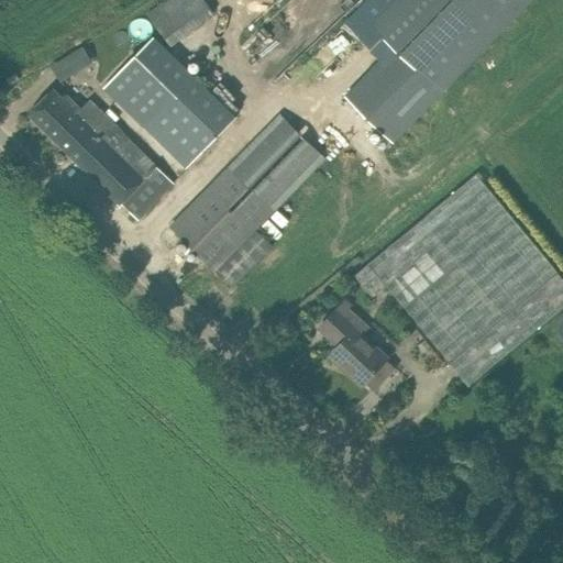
[(213,14),(202,0),(166,0),(147,14),(172,45),(213,14)]
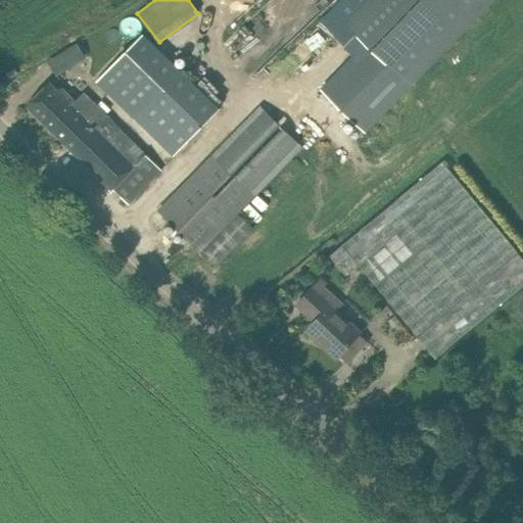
[(363,130),(489,0),(378,0),(351,28),(367,43),(321,90),(363,130)]
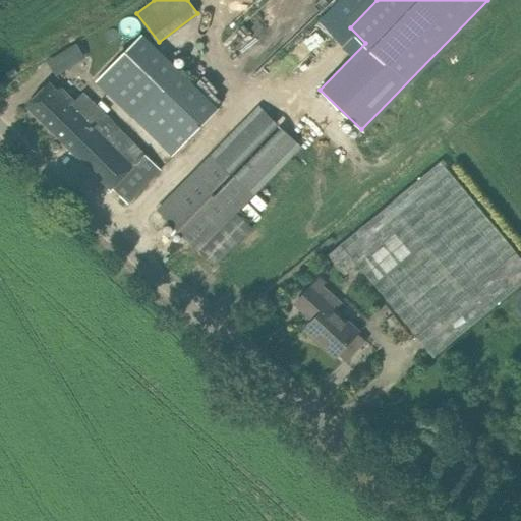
[(143,33),(139,37),(97,80),(173,156),(219,107),(143,33)]
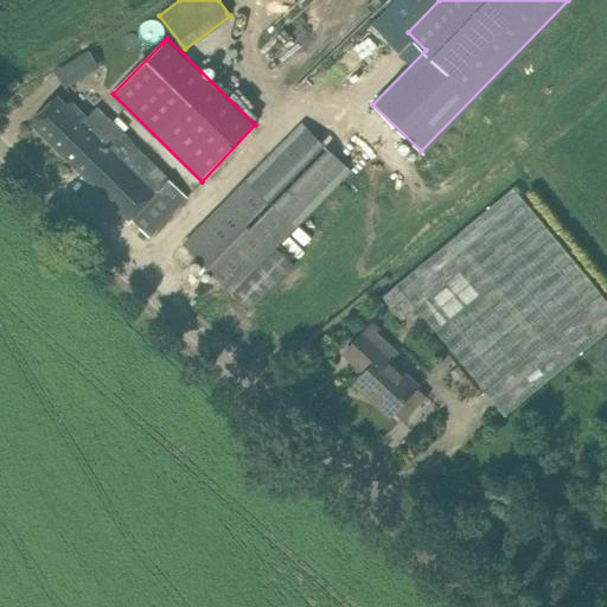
[(93,49),(55,66),(63,85),(101,68),(93,49)]
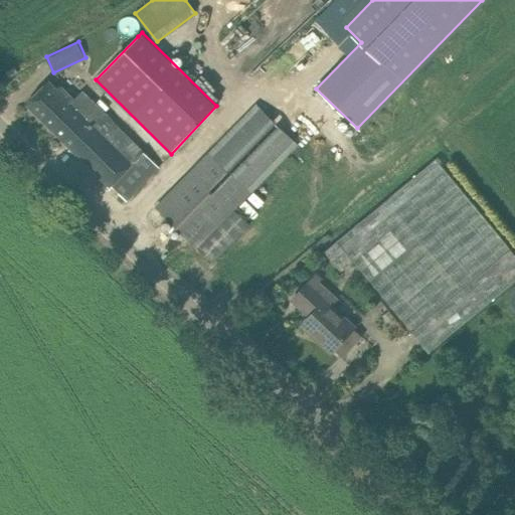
[(49,81),(41,90),(27,104),(127,200),(160,166),(82,92),(74,100),(60,87),(57,90),(49,81)]
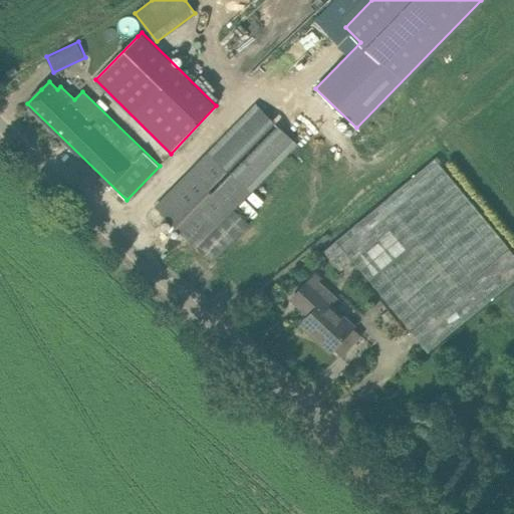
[(298,144),(257,103),(157,207),(213,261),(249,224),(234,209),(298,144)]
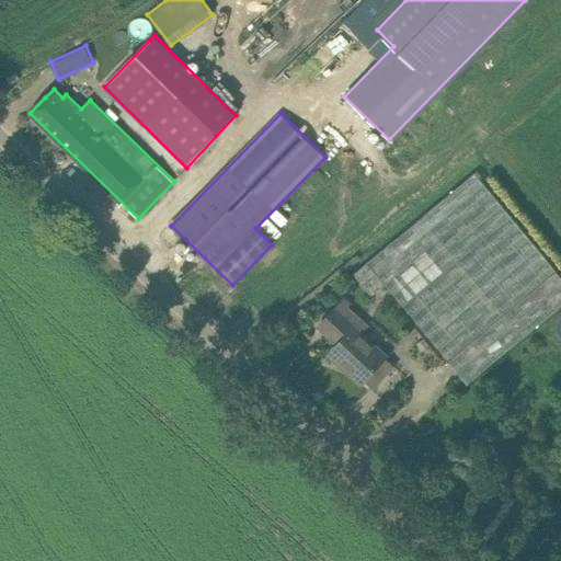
[(560,304),(560,275),(476,172),(354,273),(371,295),(385,283),(467,382),(560,304)]
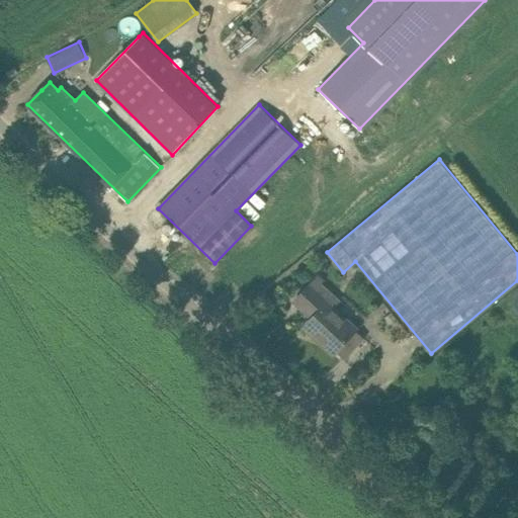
[(364,338),(355,331),(356,330),(333,309),(339,301),(320,283),(323,280),(318,275),(294,301),(313,318),(305,327),(316,337),(317,336),(322,341),(321,342),(334,354),(337,350),(346,358),(364,338)]
